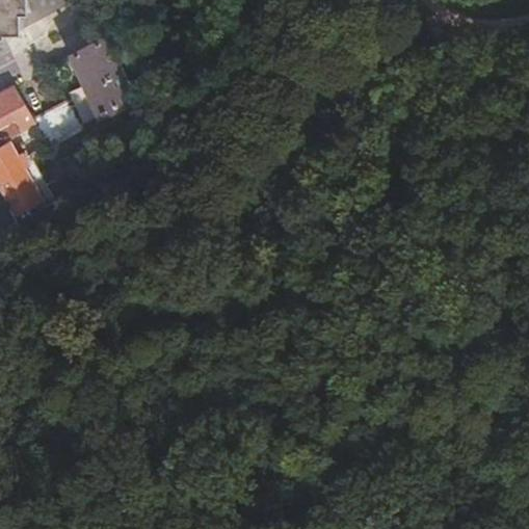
[(0,36),(11,36),(14,35),(14,10),(17,10),(17,0),(0,0),(0,36)]
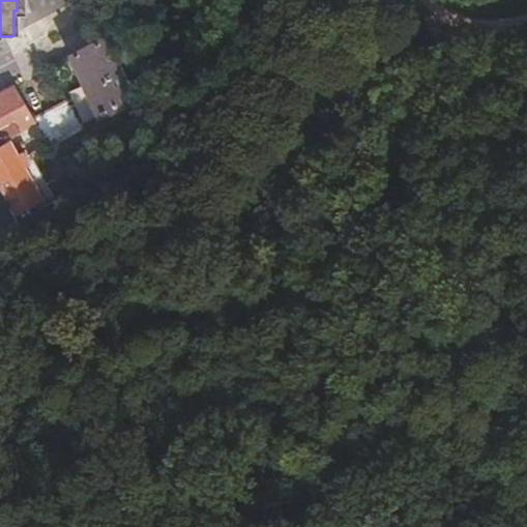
[(138,97),(110,36),(70,55),(99,116),(138,97)]
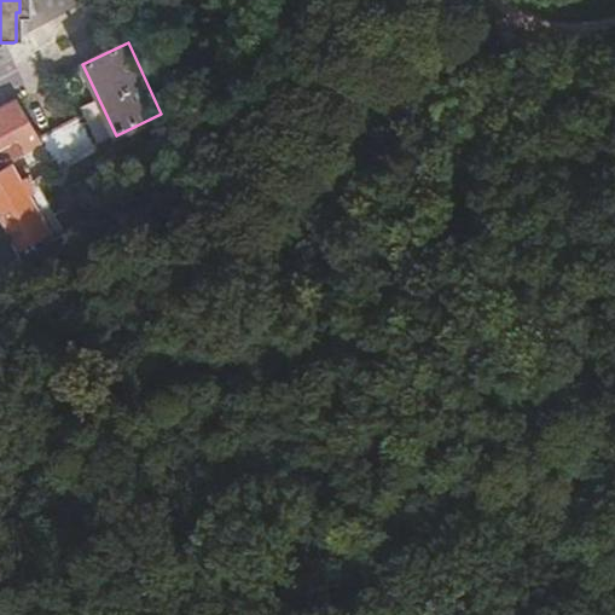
[(0,158),(39,138),(17,98),(0,106),(0,158)]
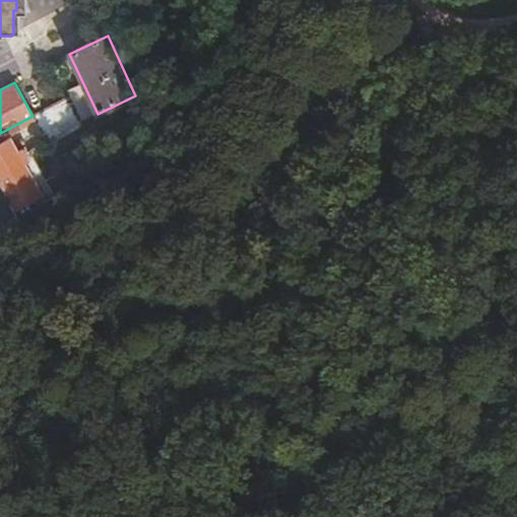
[(33,116),(35,121),(46,141),(77,123),(65,99),(33,116)]
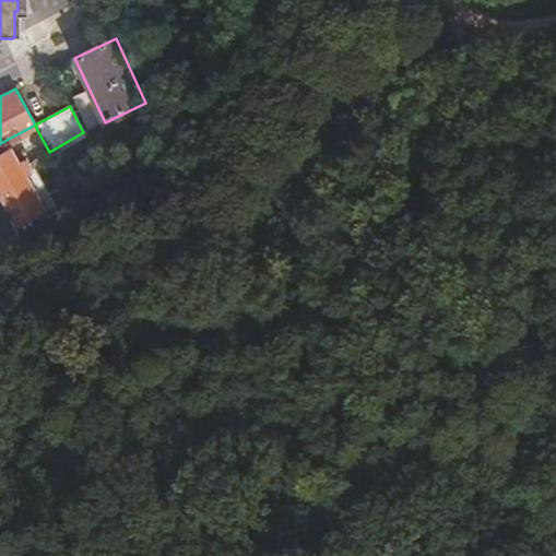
[(174,166),(162,141),(152,145),(157,158),(109,180),(115,192),(174,166)]
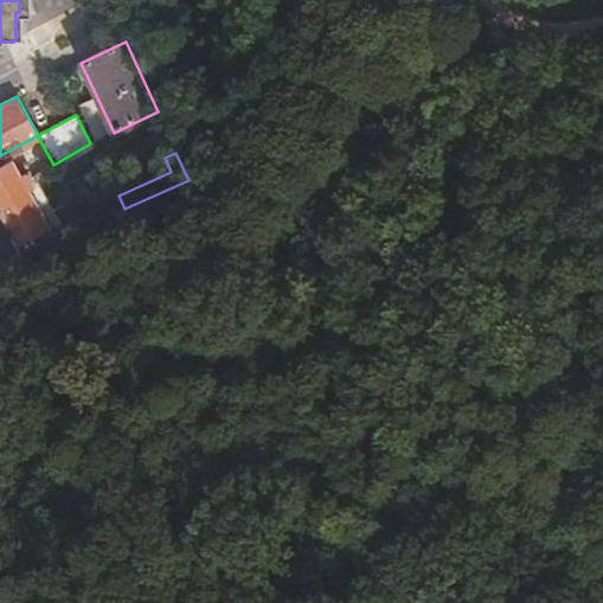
[(0,222),(5,231),(14,247),(46,230),(10,162),(0,167),(0,222)]
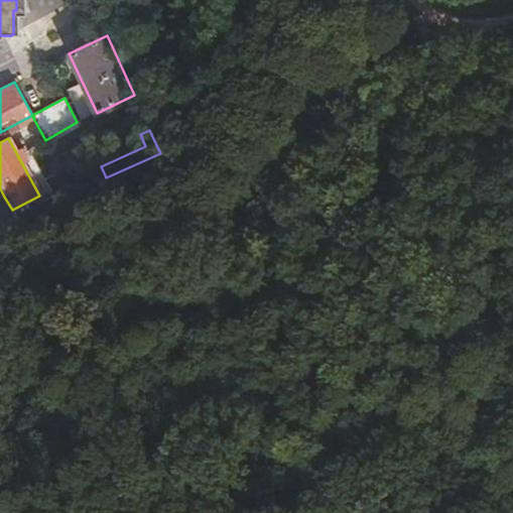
[(0,251),(23,230),(16,217),(0,230),(0,236),(3,240),(0,242),(0,251)]
